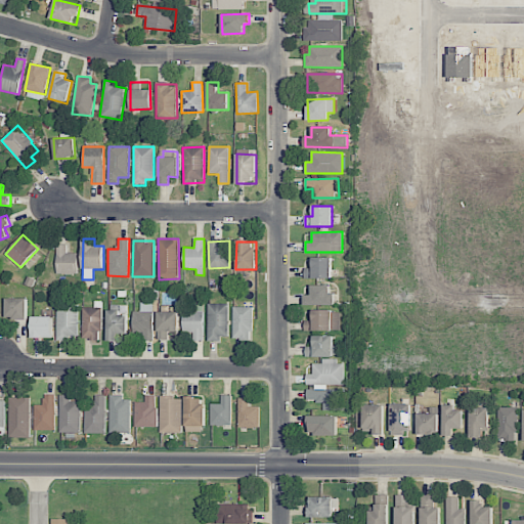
[(57,274),(78,273),(77,253),(67,253),(67,245),(57,245),(57,274)]
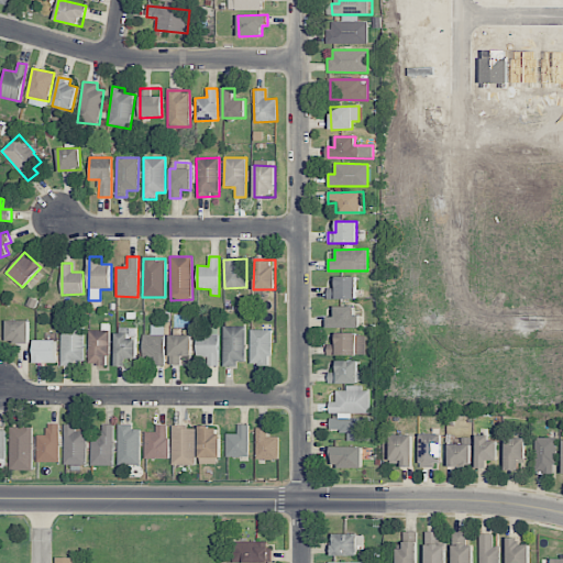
[(356,277),(337,276),(335,288),(328,288),(328,299),(356,299),(356,277)]
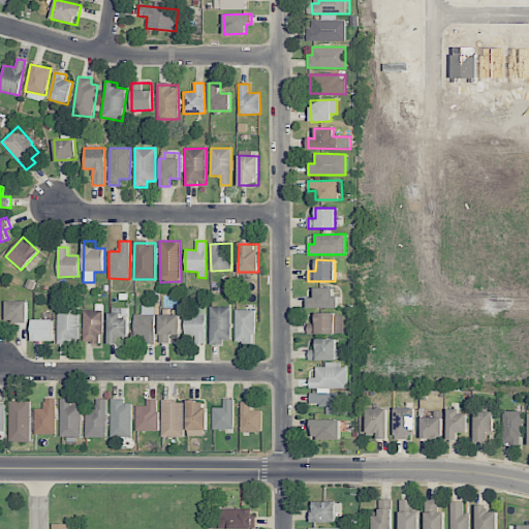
[(307,308),(338,308),(338,296),(334,296),(334,287),(314,288),(314,298),(307,298),(307,308)]
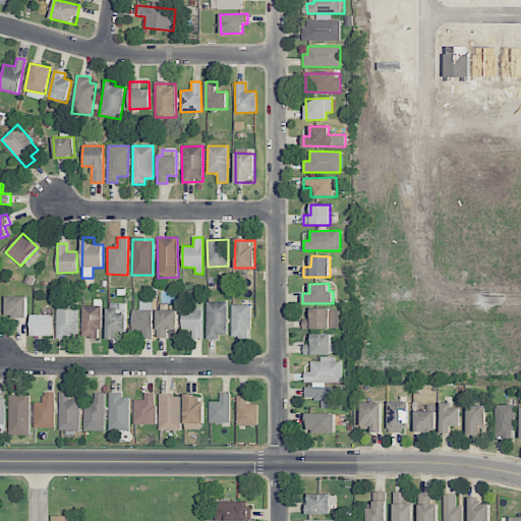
[(26,317),(27,297),(7,296),(6,316),(26,317)]
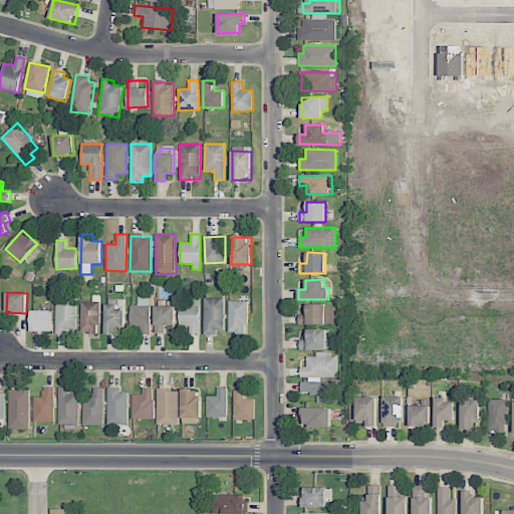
[(131,305),(130,325),(141,325),(140,333),(150,334),(151,297),(138,296),(138,305),(131,305)]
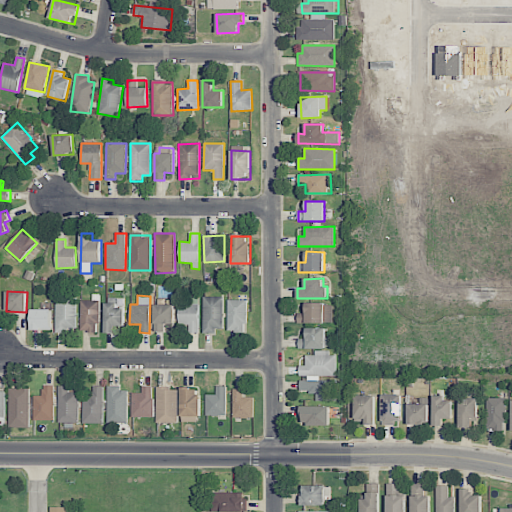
[(56,331),(76,331),(76,296),(56,296),(56,331)]
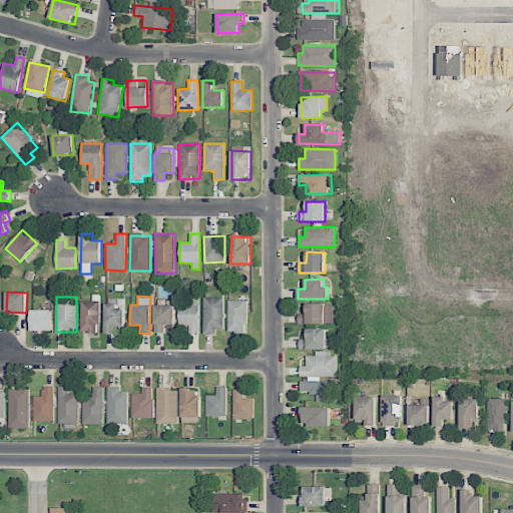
[(199,334),(199,298),(187,297),(187,304),(179,304),(179,325),(188,325),(188,334),(199,334)]
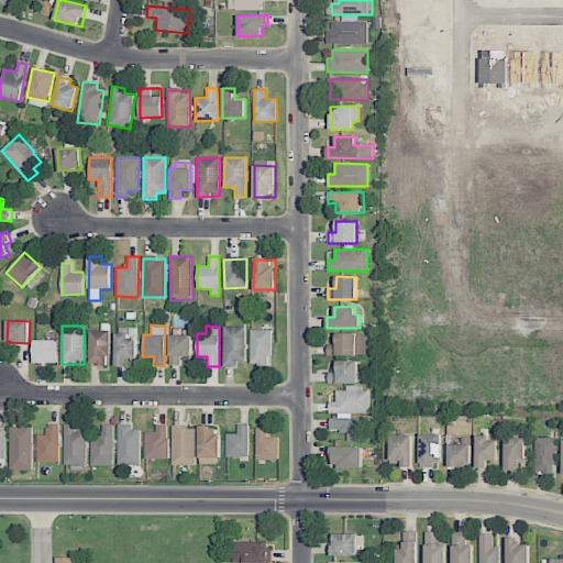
[(246,364),(245,327),(223,327),(224,364),(246,364)]
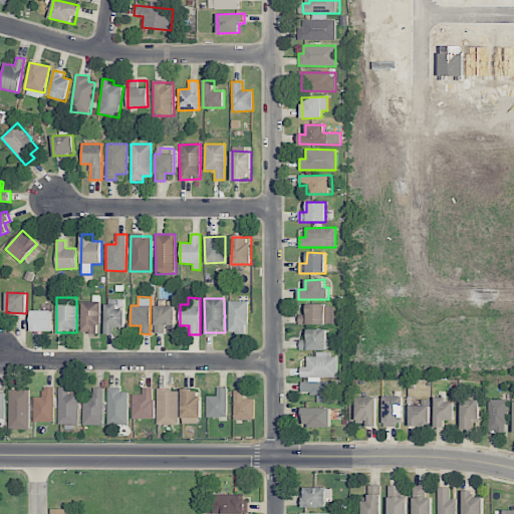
[(247,300),(228,301),(229,333),(248,332),(247,300)]
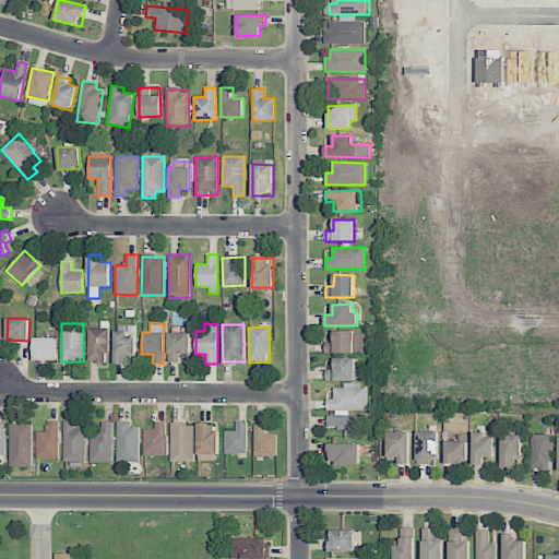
[(108,329),(88,328),(88,363),(107,363),(108,329)]
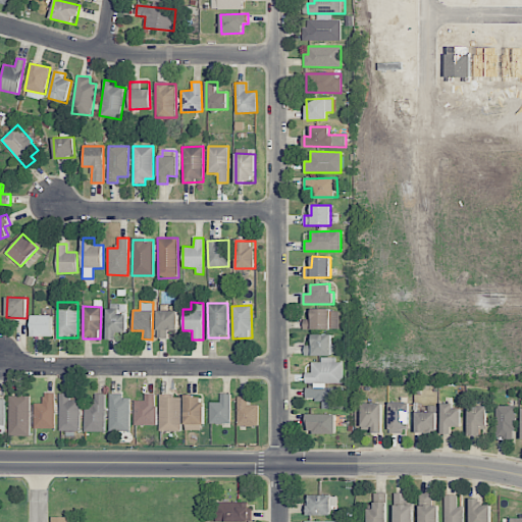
[(126,332),(126,306),(107,306),(107,340),(117,340),(117,332),(126,332)]
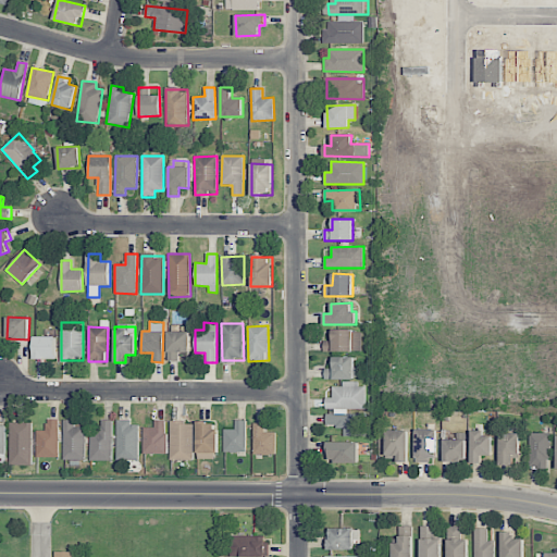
[(362,330),(333,330),(332,347),(324,347),(324,351),(362,351),(362,330)]
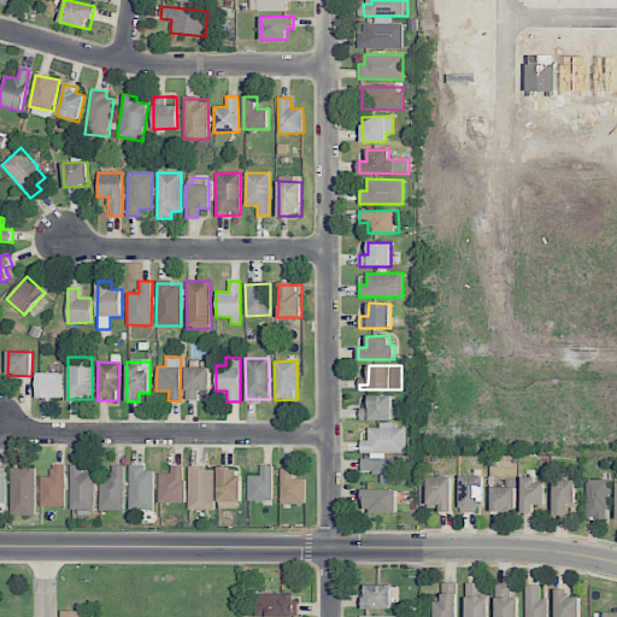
[(210,389),(211,366),(187,366),(186,399),(198,399),(198,389),(210,389)]
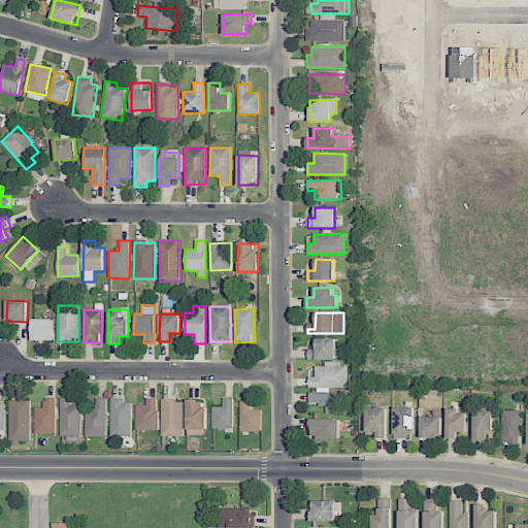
[(54,319),(33,319),(32,339),(53,340),(54,319)]
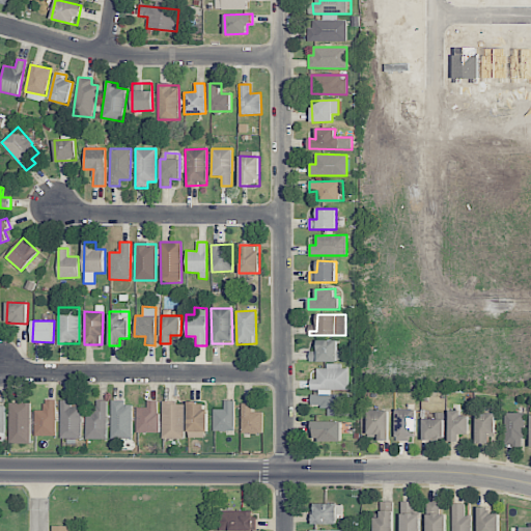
[(310,362),(343,361),(342,350),(338,350),(337,340),(317,340),(318,351),(310,352),(310,362)]
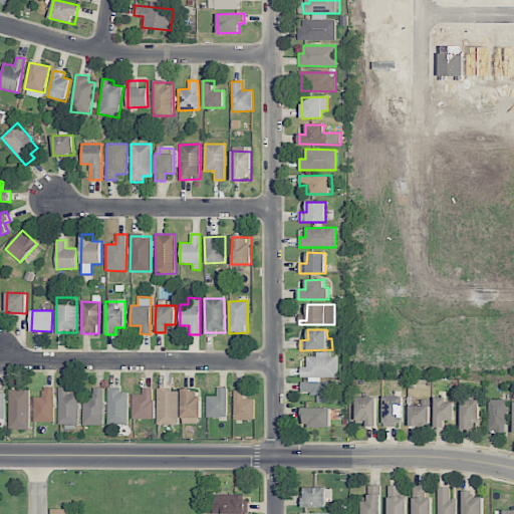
[(337,403),(337,379),(337,353),(315,353),(315,356),(307,356),(306,367),(301,366),(300,379),(302,379),(301,394),(317,394),(317,403),(337,403)]
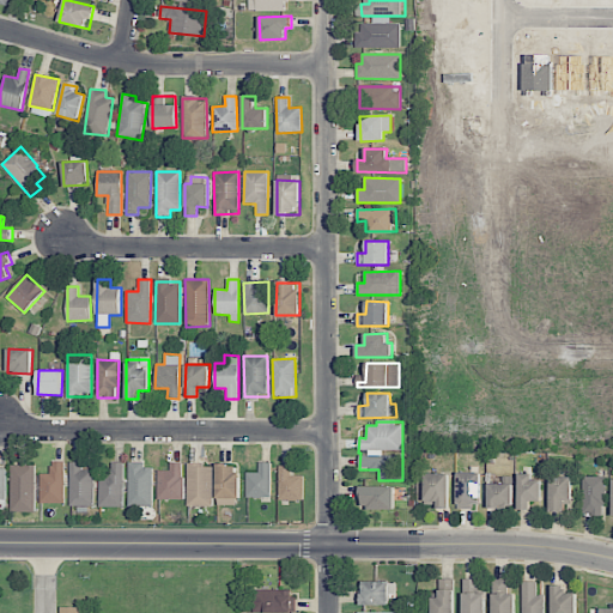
[(40,503),(65,503),(65,461),(50,462),(50,473),(40,473),(40,503)]
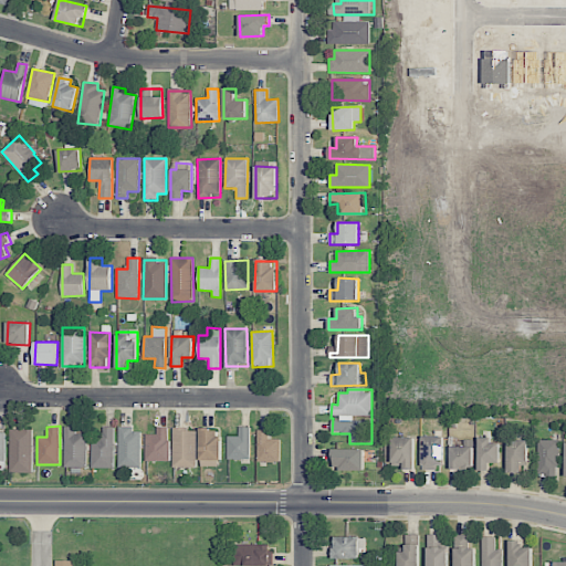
[(64,467),(86,468),(87,433),(75,433),(76,427),(65,427),(64,467)]
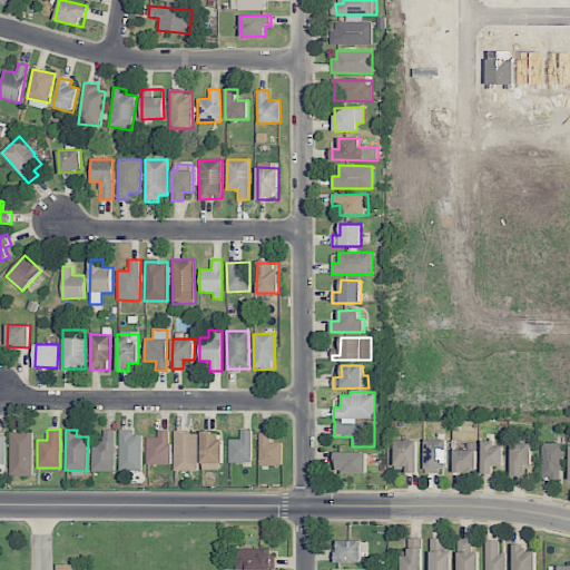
[(116,430),(104,430),(102,441),(92,441),(91,471),(115,472),(116,430)]
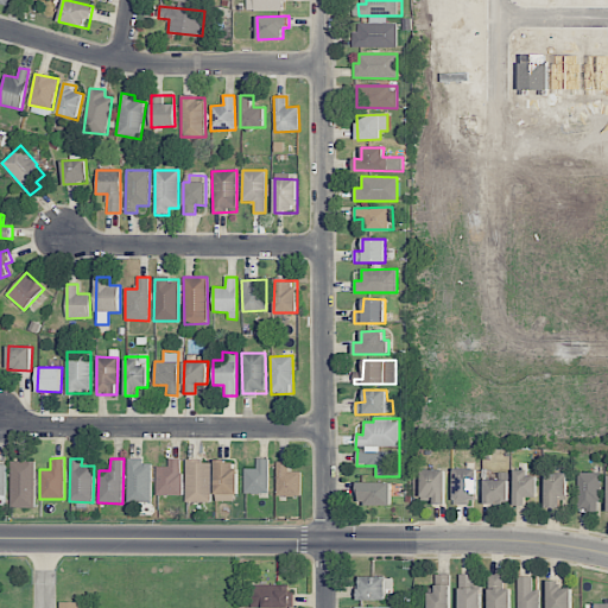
[(127,502),(152,502),(152,464),(143,463),(143,458),(127,458),(127,502)]
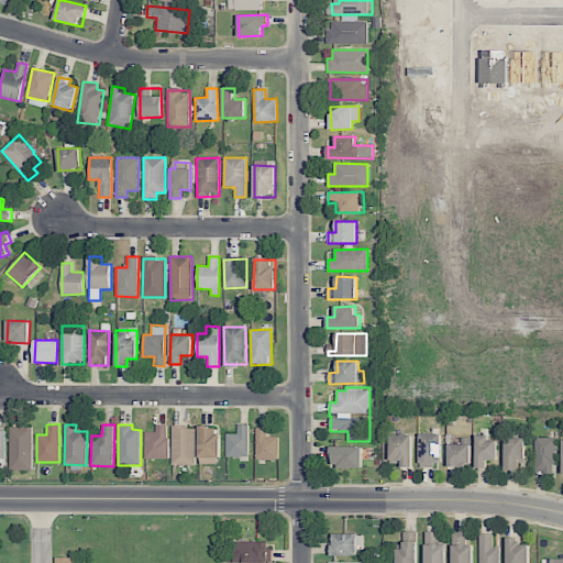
[(227,434),(227,456),(249,457),(250,424),(239,424),(238,434),(227,434)]
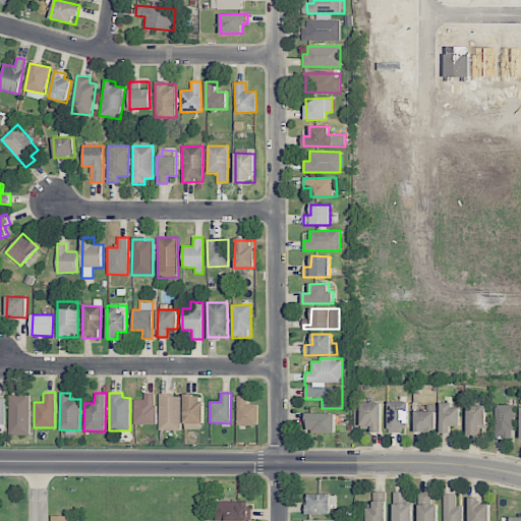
[(134,424),(156,424),(156,394),(145,394),(145,400),(134,400),(134,424)]
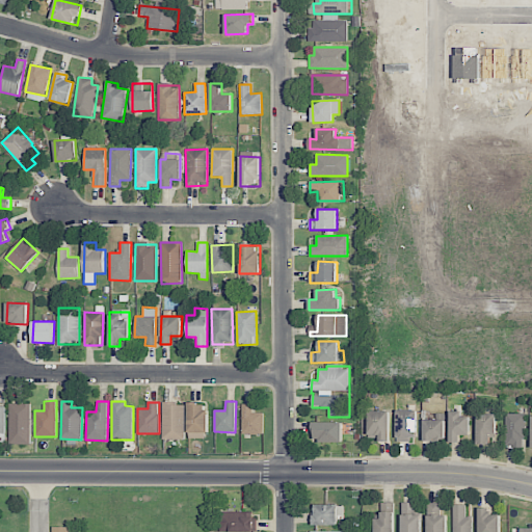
[(9,444),(31,444),(31,403),(8,404),(9,444)]
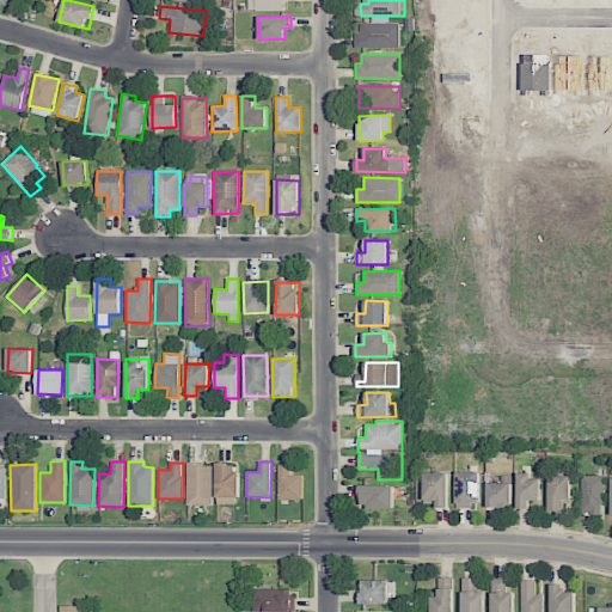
[(213,506),(213,464),(188,464),(187,505),(213,506)]
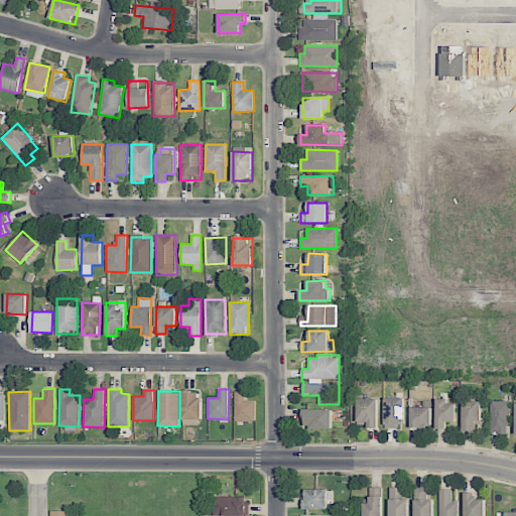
[(202,391),(182,392),(183,419),(202,419),(202,391)]
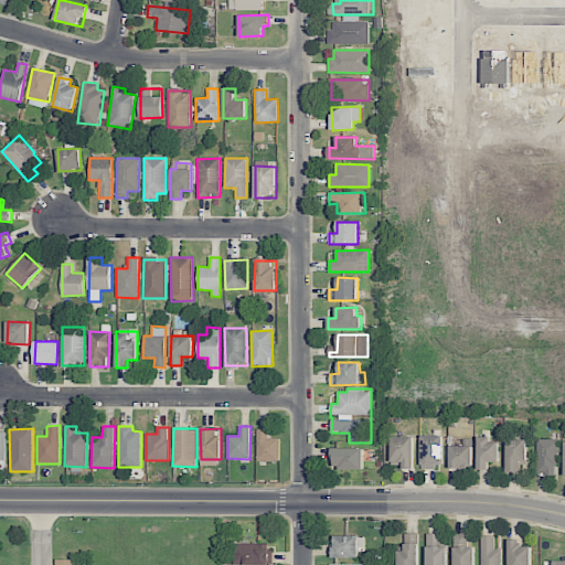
[(256,460),(280,461),(280,438),(268,438),(269,429),(257,428),(256,460)]
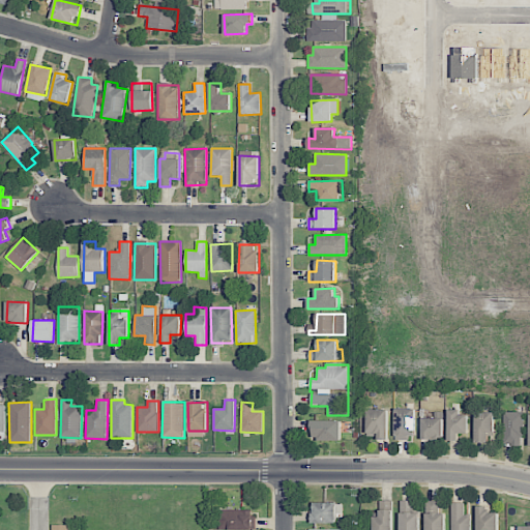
[(396,439),(416,438),(416,408),(396,409),(396,439)]
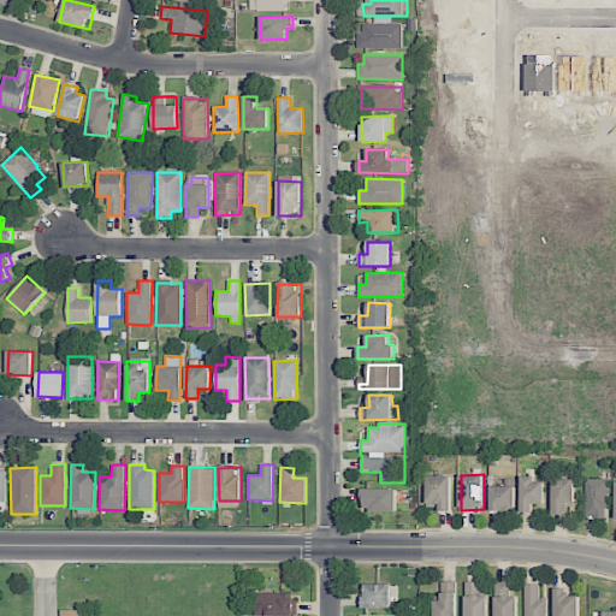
[(427,477),(426,509),(451,509),(451,477),(427,477)]
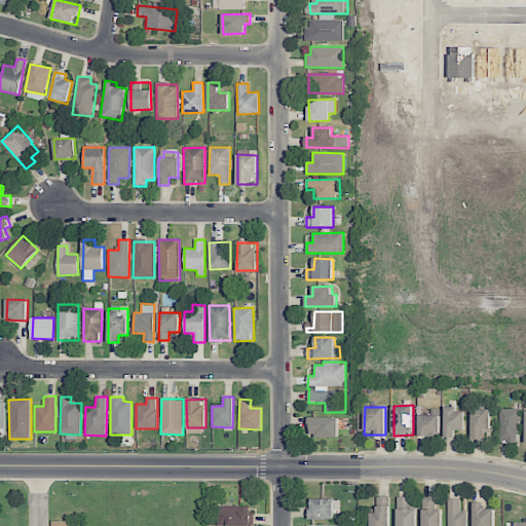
[(464,430),(464,409),(445,409),(445,438),(455,437),(455,430),(464,430)]
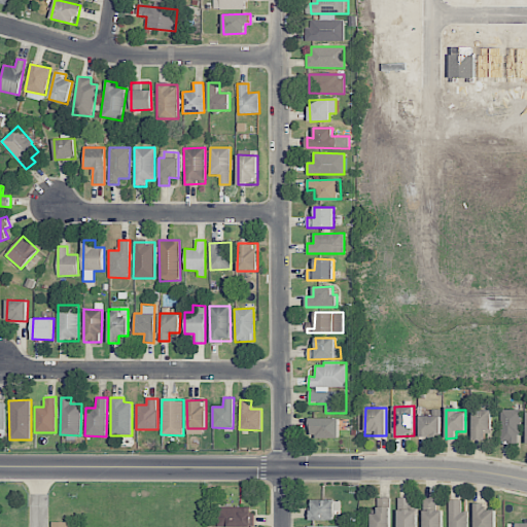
[(472,440),(486,440),(486,431),(491,431),(491,410),(472,410),(472,440)]
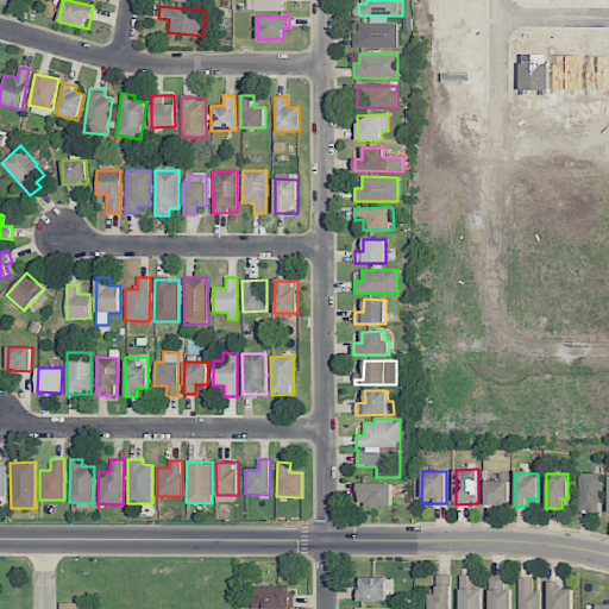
[(601,473),(579,473),(578,510),(601,512),(601,473)]
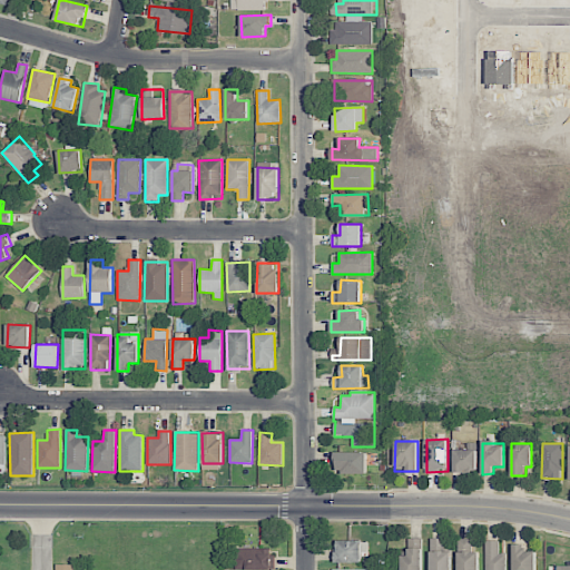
[(453,472),(477,472),(477,450),(454,450),(453,472)]
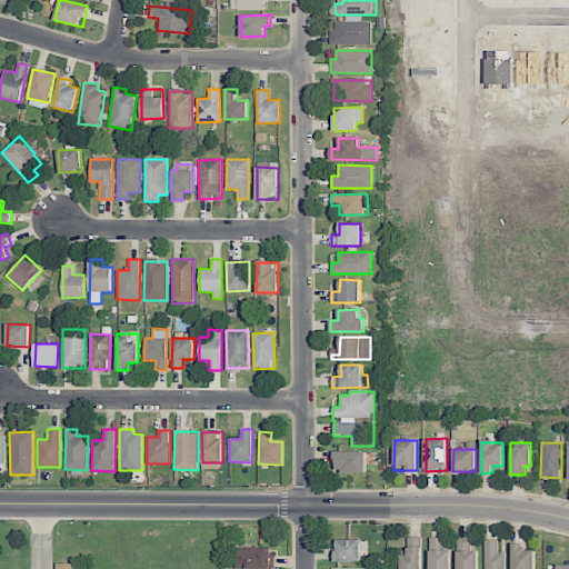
[(366,472),(366,451),(336,451),(336,472),(366,472)]
